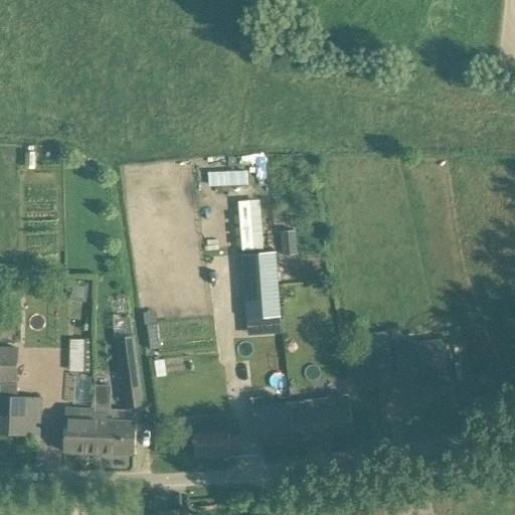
[(252,245),(249,196),(240,197),(243,245),(252,245)]
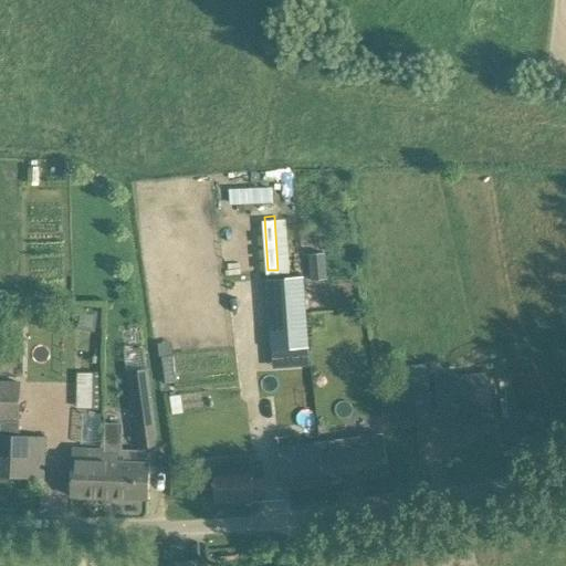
[(22,232),(10,232),(9,253),(21,254),(22,232)]
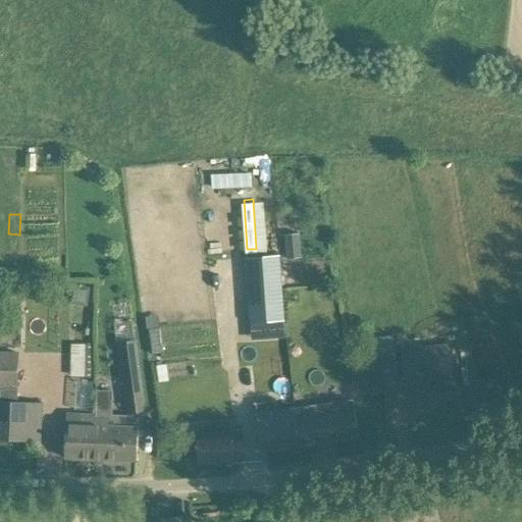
[(301,258),(299,233),(286,235),(289,259),(301,258)]
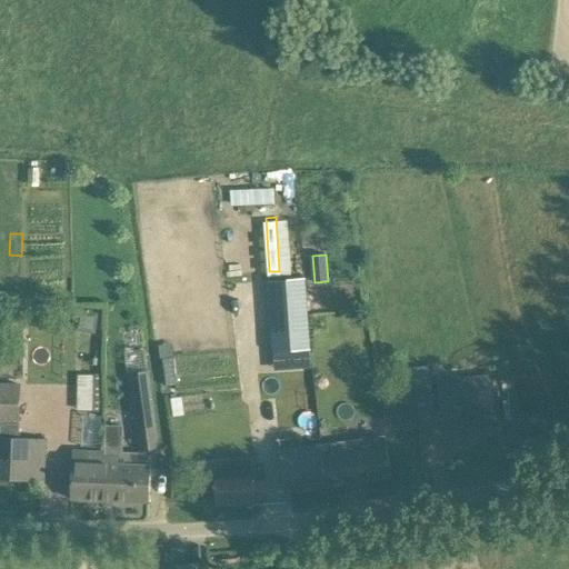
[(310,349),(306,279),(270,281),(275,352),(310,349)]
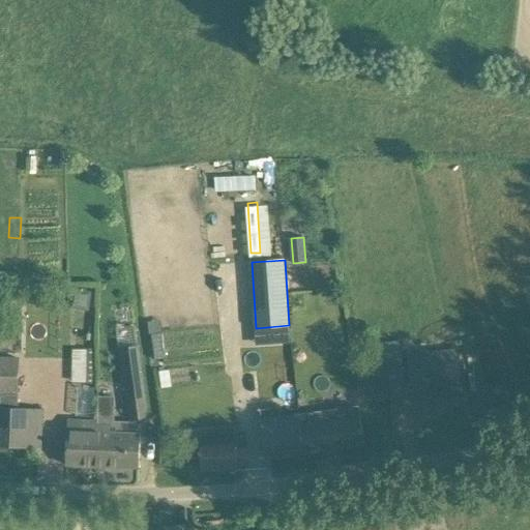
[(0,267),(0,286),(9,287),(10,268),(0,267)]
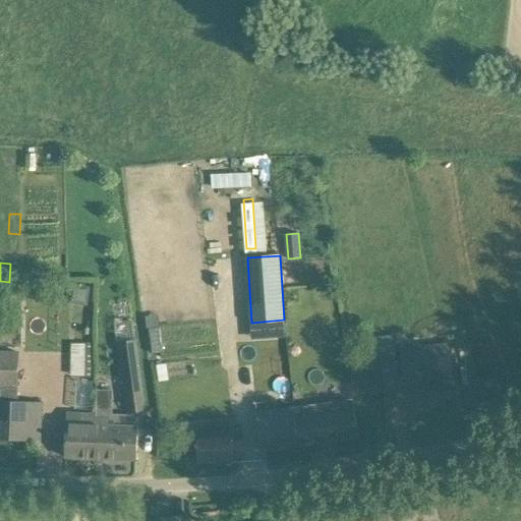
[(71,283),(68,302),(88,305),(91,286),(71,283)]
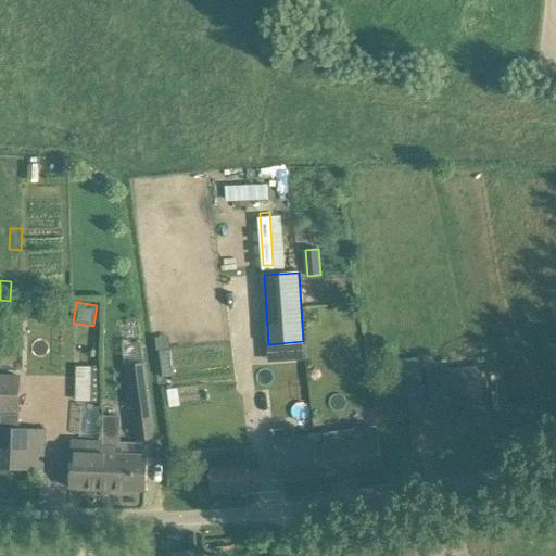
[(253,389),(307,383),(306,350),(250,356),(253,389)]
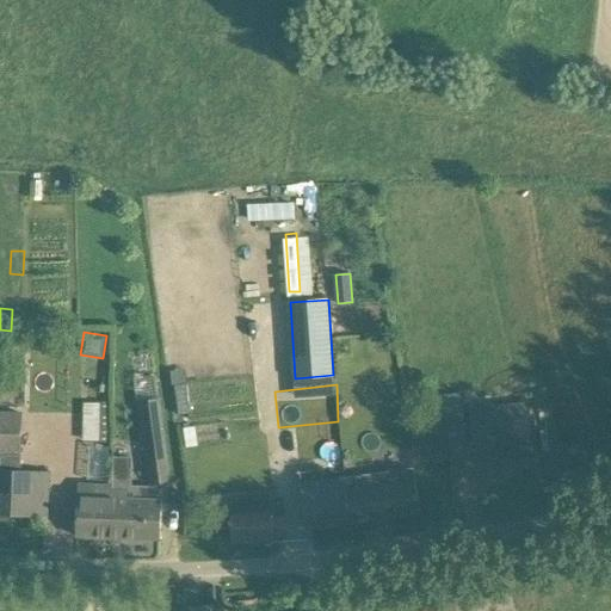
[(158,399),(141,401),(152,483),(170,481),(158,399)]
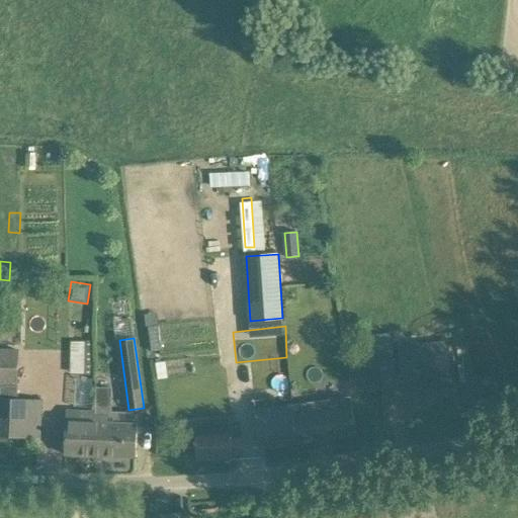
[(69,371),(83,371),(84,339),(70,339),(69,371)]
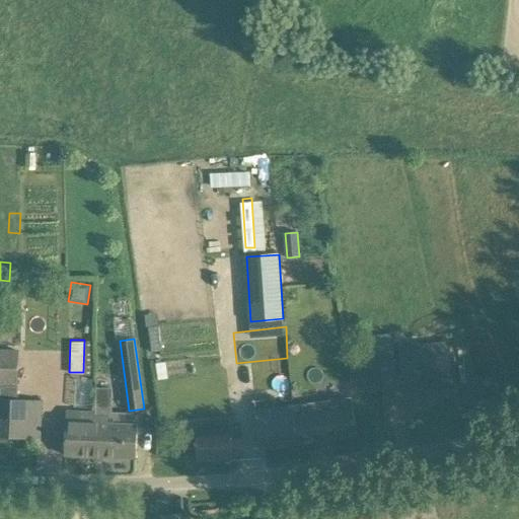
[(0,350),(0,384),(17,385),(18,351),(0,350)]
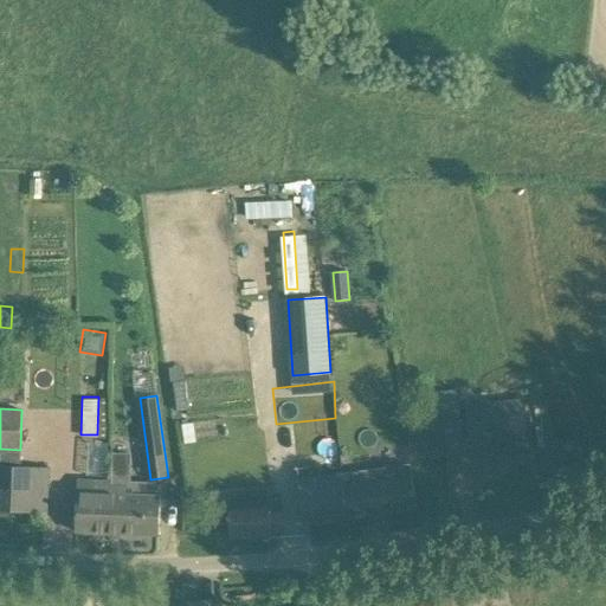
[(181,423),(185,442),(198,439),(194,420),(181,423)]
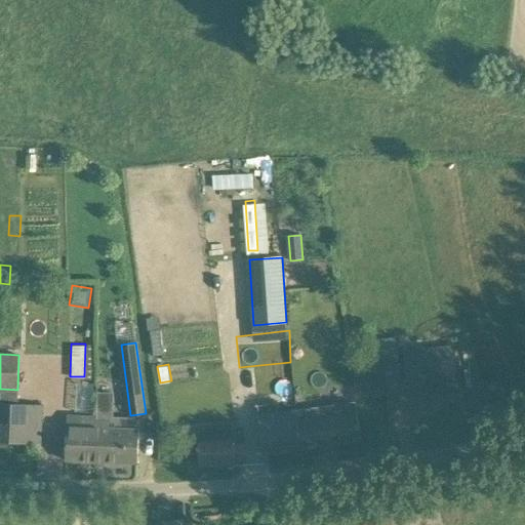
[(97,395),(97,420),(99,420),(99,430),(105,430),(104,443),(109,444),(109,461),(138,462),(139,432),(134,432),(134,422),(114,421),(114,395),(97,395)]
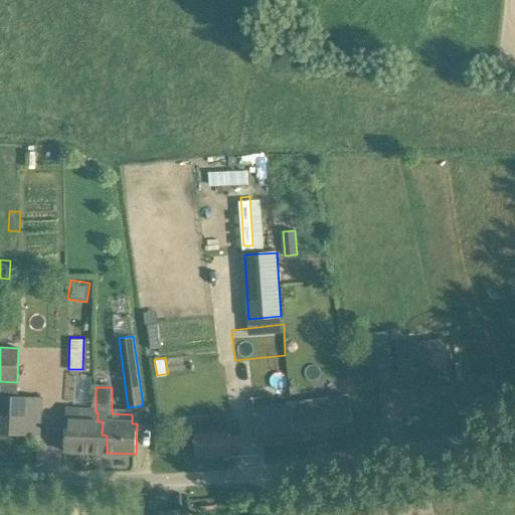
[(0,394),(0,434),(39,436),(41,396),(0,394)]
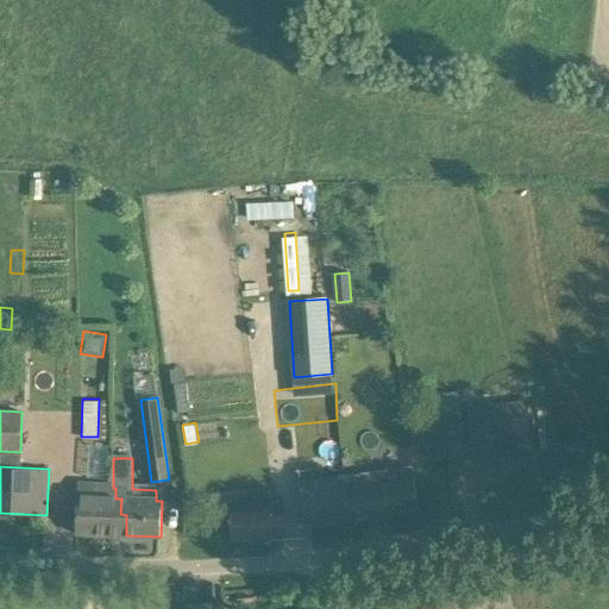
[(341,475),(322,477),(321,469),(297,471),(305,526),(349,520),(343,482),(341,475)]
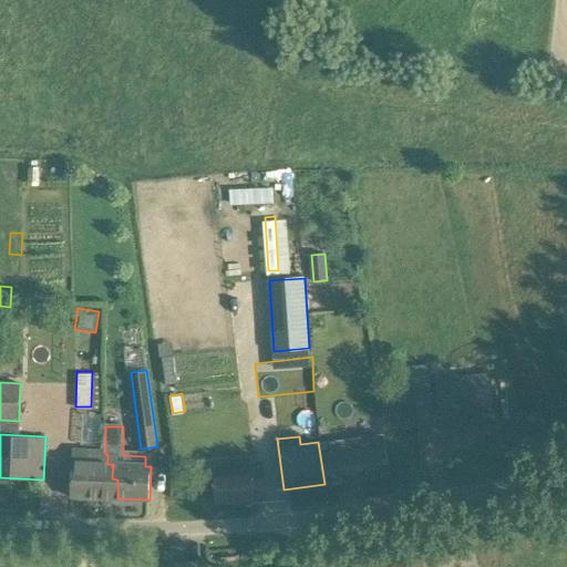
[(319,449),(325,484),(390,475),(385,446),(340,452),(339,445),(319,449)]
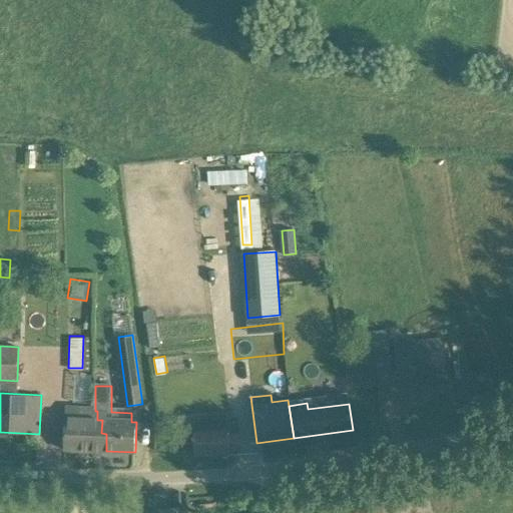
[(66,407),(64,450),(106,451),(106,434),(101,433),(102,420),(97,420),(97,411),(95,411),(93,411),(94,408),(66,407)]
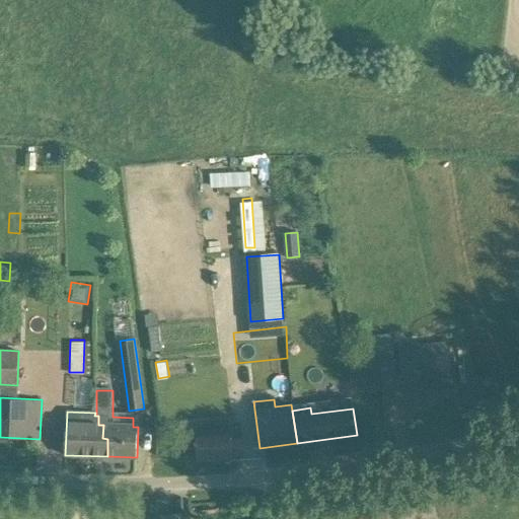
[(230,419),(182,421),(183,447),(197,446),(198,459),(232,458),(233,458),(231,434),(230,419)]
